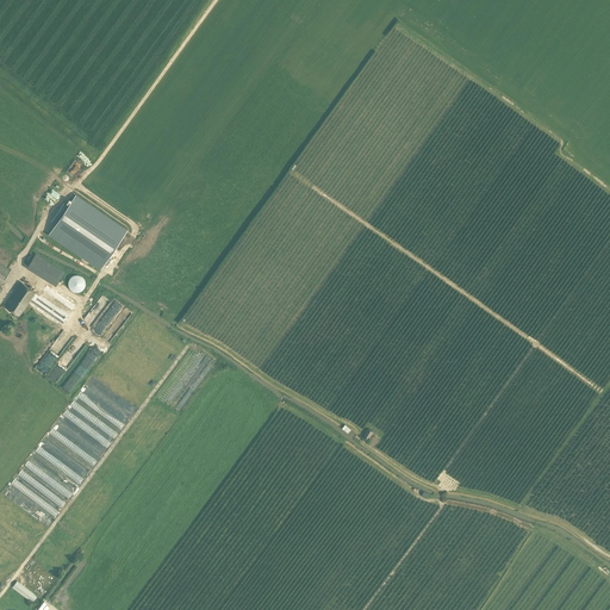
[(56,222),(49,232),(104,271),(130,232),(75,194),(68,205),(63,201),(51,219),(56,222)]
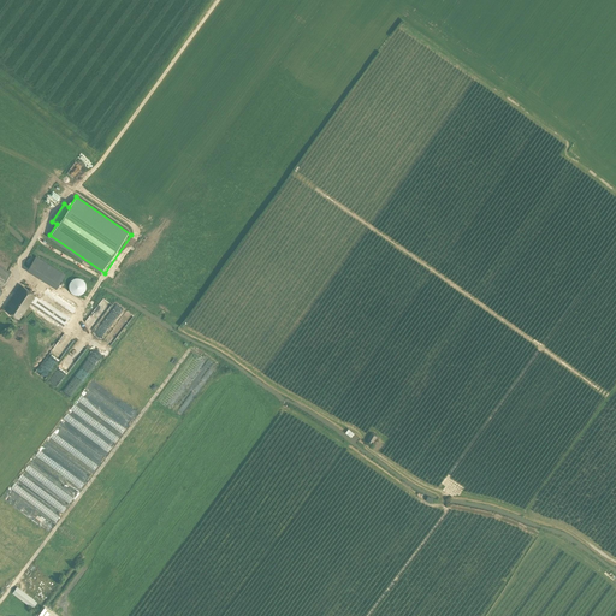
[(27,271),(57,289),(65,274),(35,256),(27,271)]
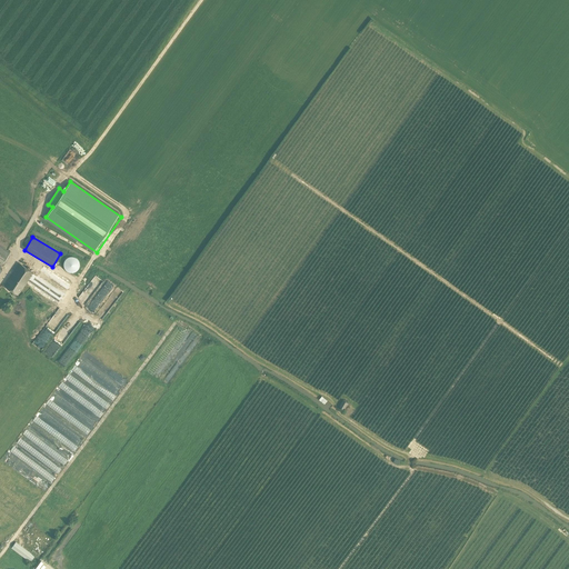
[(0,265),(1,266),(9,255),(10,252),(0,245),(0,265)]
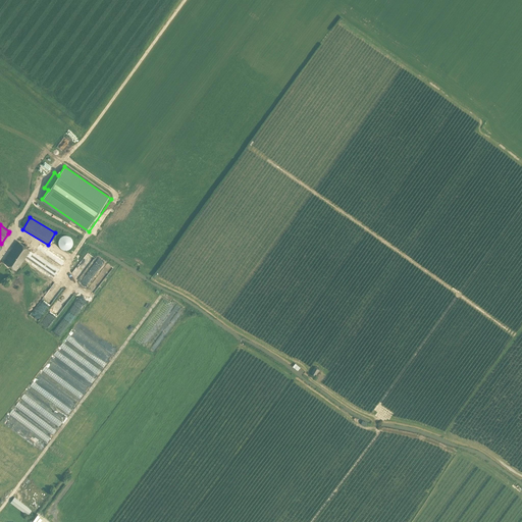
[(67,250),(72,247),(73,241),(69,236),(63,235),(58,239),(58,245),(61,250),(67,250)]
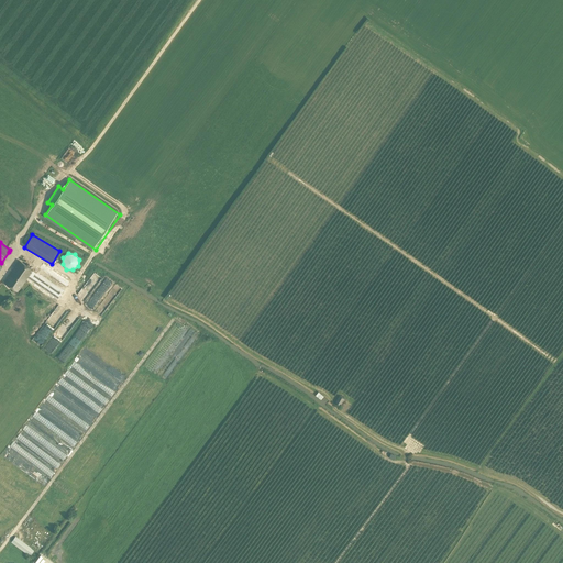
[(37,273),(20,261),(4,283),(18,291),(26,278),(58,300),(70,282),(43,263),(37,273)]
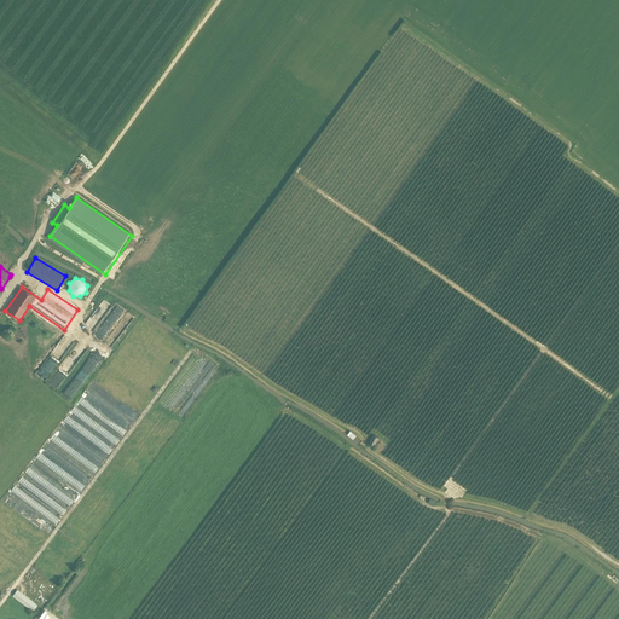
[(114,449),(120,438),(91,417),(99,404),(105,408),(105,409),(131,426),(134,420),(88,388),(85,393),(92,398),(88,404),(81,399),(71,414),(82,421),(82,422),(90,427),(108,439),(105,443),(114,449)]
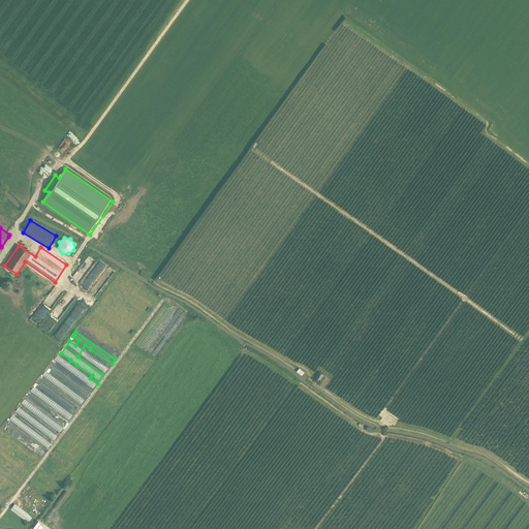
[(152,354),(155,358),(166,342),(163,340),(152,354)]
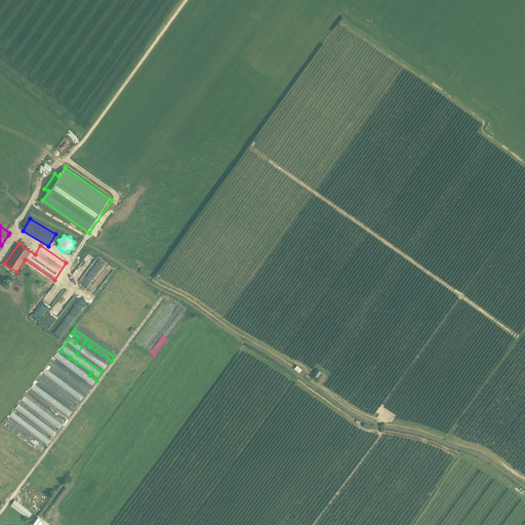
[(81,401),(95,380),(57,353),(54,357),(59,361),(57,364),(51,360),(42,372),(81,401)]
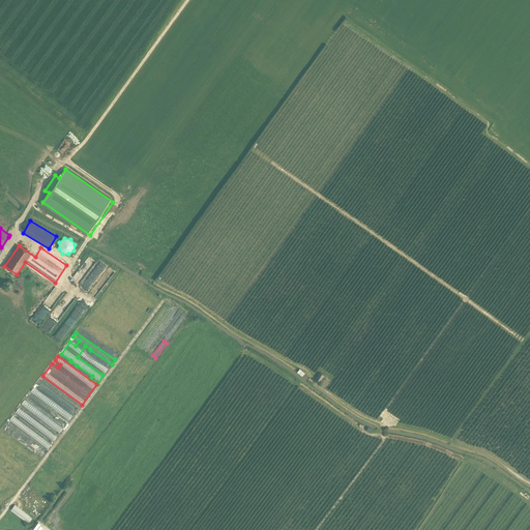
[(320,373),(316,379),(321,381),(324,375),(320,373)]
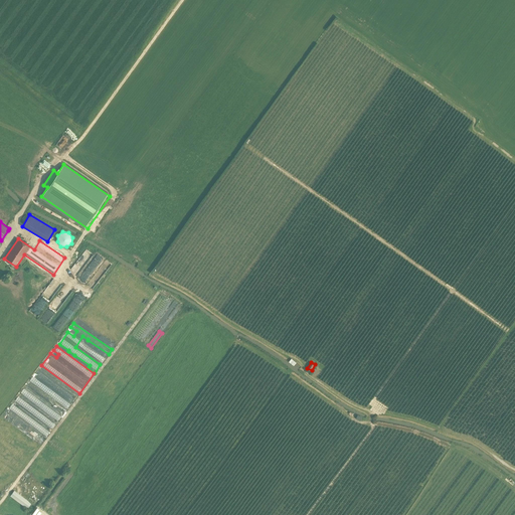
[(38,368),(30,381),(59,401),(57,404),(65,410),(76,395),(38,368)]
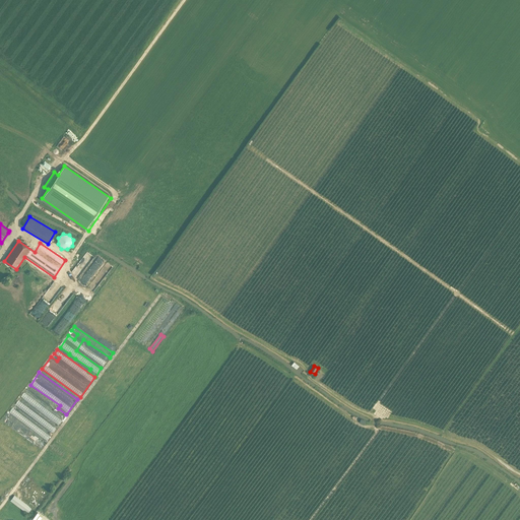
[(59,425),(62,419),(24,392),(20,397),(59,425)]
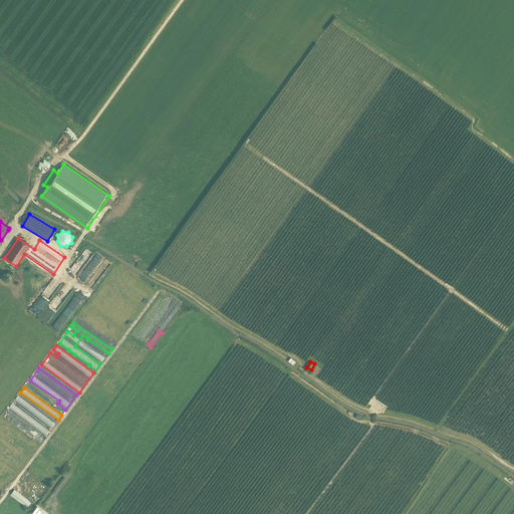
[(9,408),(47,434),(50,430),(12,404),(9,408)]
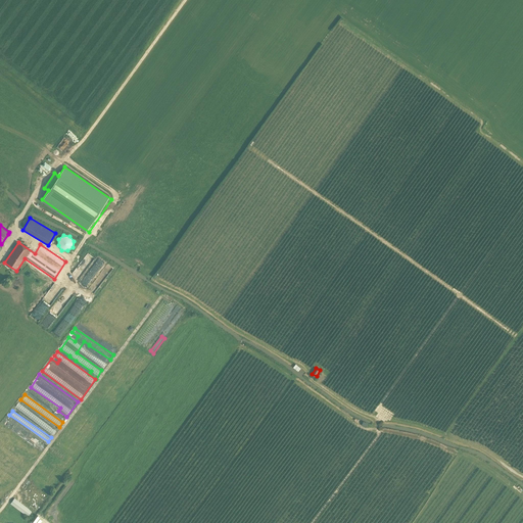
[(14,497),(10,503),(28,516),(33,511),(14,497)]
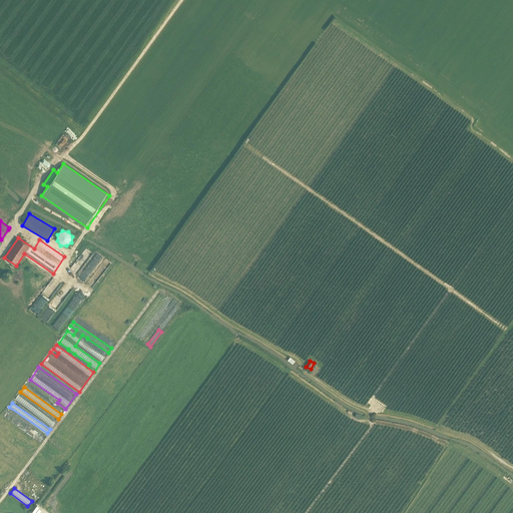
[(0,512),(23,512),(0,495),(0,512)]
